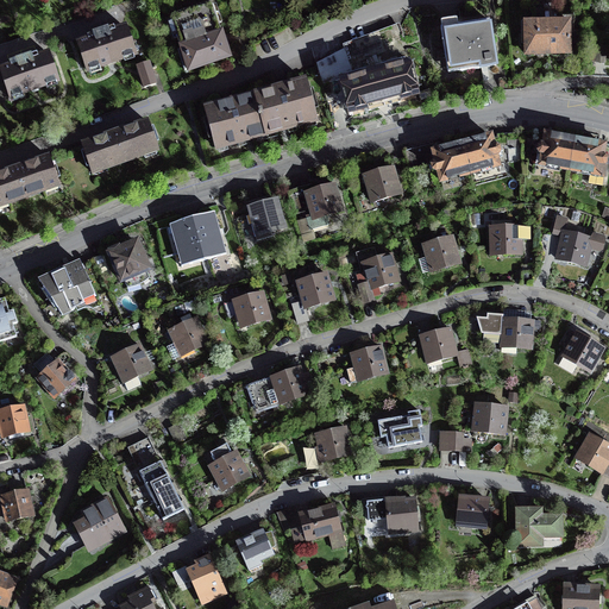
[(544,5),(545,24),(547,24),(554,24),(553,12),(557,11),(556,4),(544,5)]
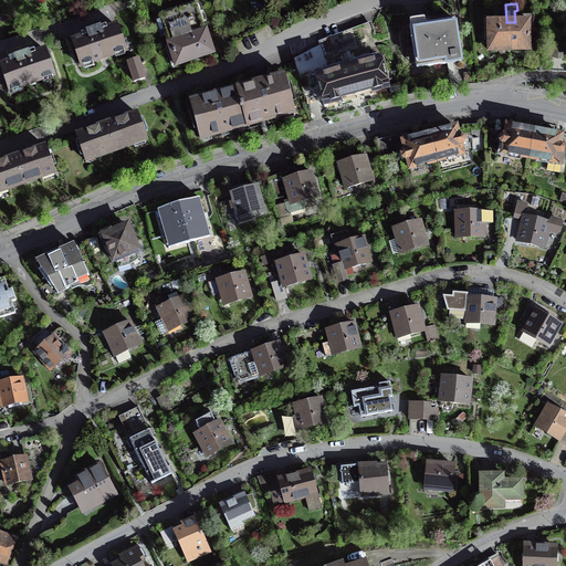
[(506,22),(505,4),(496,6),(498,22),(506,22)]
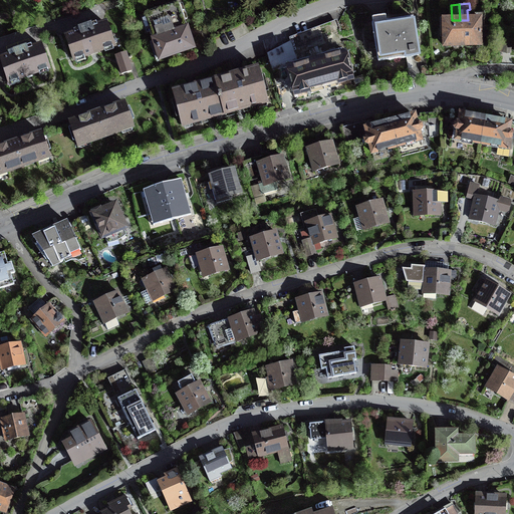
[(146,17),(160,58),(193,47),(186,27),(179,5),(146,17)]
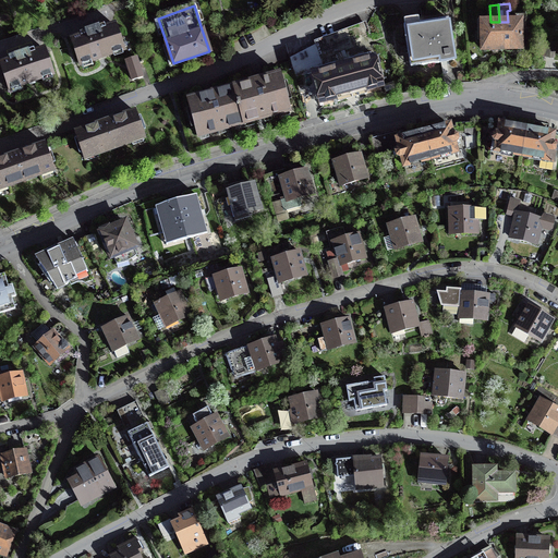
[(448,20),(404,26),(409,55),(420,52),(421,65),(455,60),(448,20)]
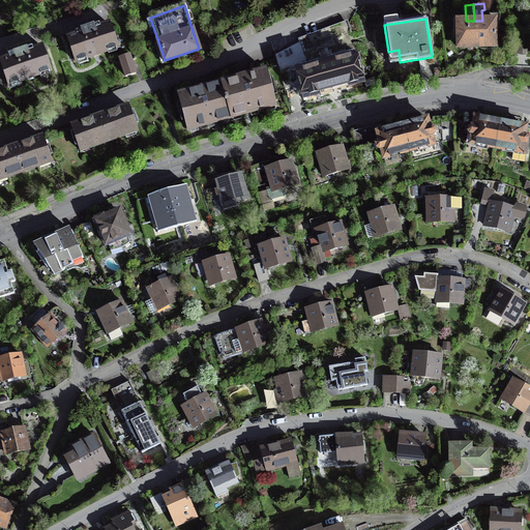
[(482,21),(476,21),(477,47),(496,47),(496,20),(482,21)]
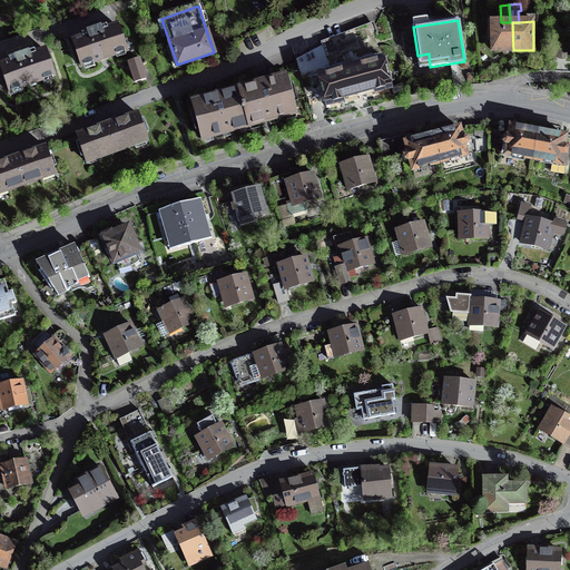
[(493,50),(513,50),(512,22),(510,22),(501,22),(492,22),(492,39),(493,50)]
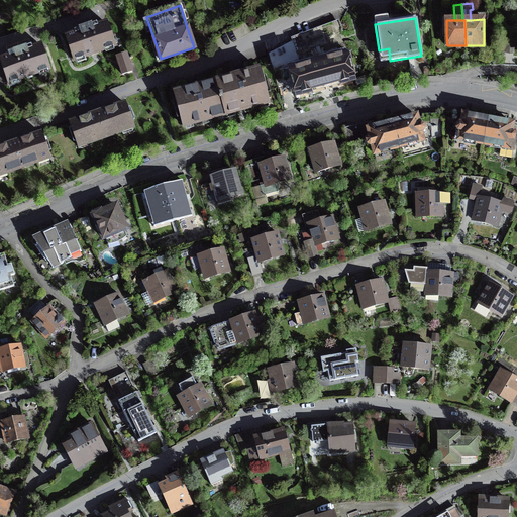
[(340,23),(292,40),(297,55),(345,36),(340,23)]
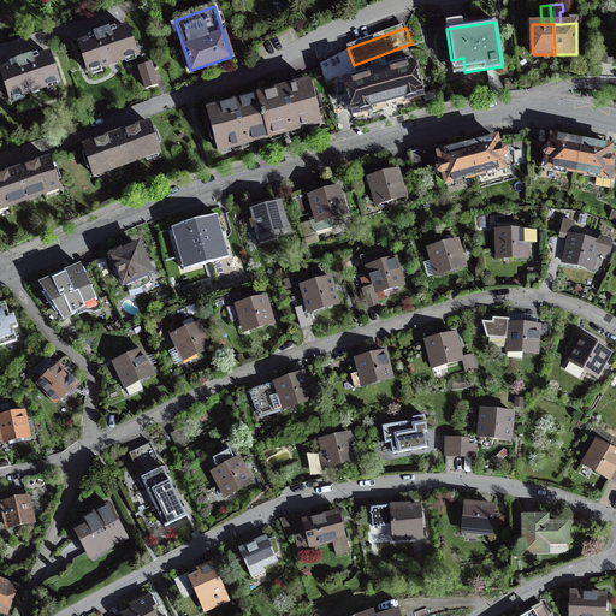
[(136,55),(128,29),(111,34),(110,30),(94,35),(95,40),(78,45),(88,72),(114,63),(136,55)]
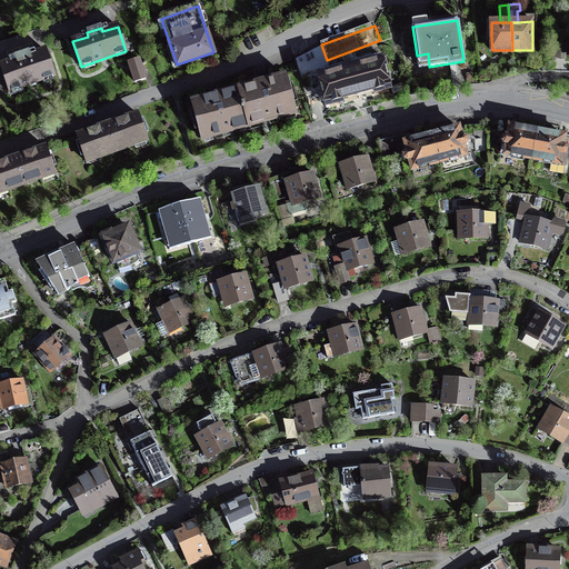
[(566,45),(558,43),(557,58),(565,58),(566,45)]
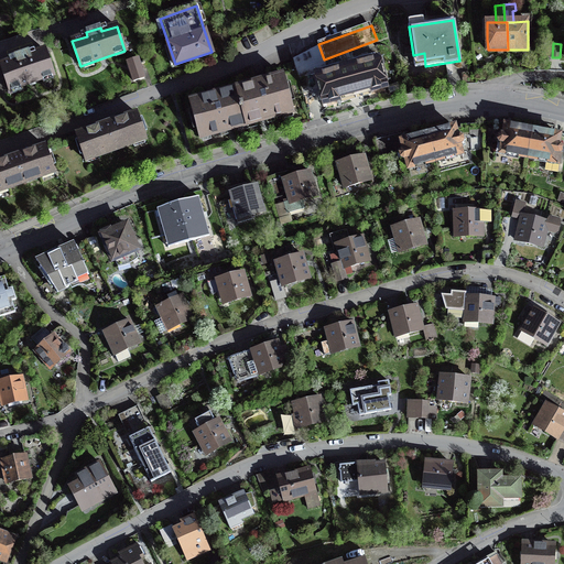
[(54,75),(45,51),(30,56),(29,52),(14,57),(17,61),(0,65),(0,94),(32,83),(54,75)]
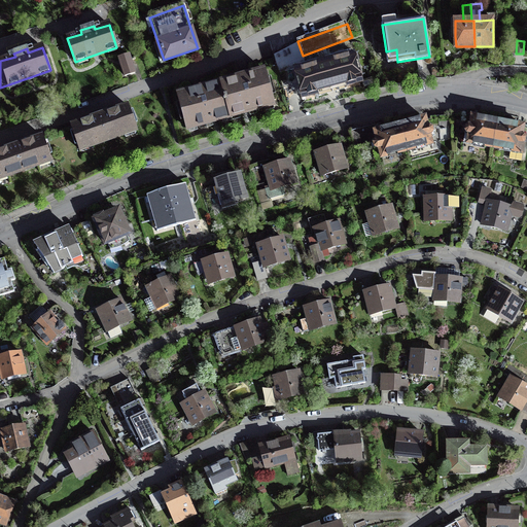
[(129,55),(119,59),(126,75),(135,72),(129,55)]
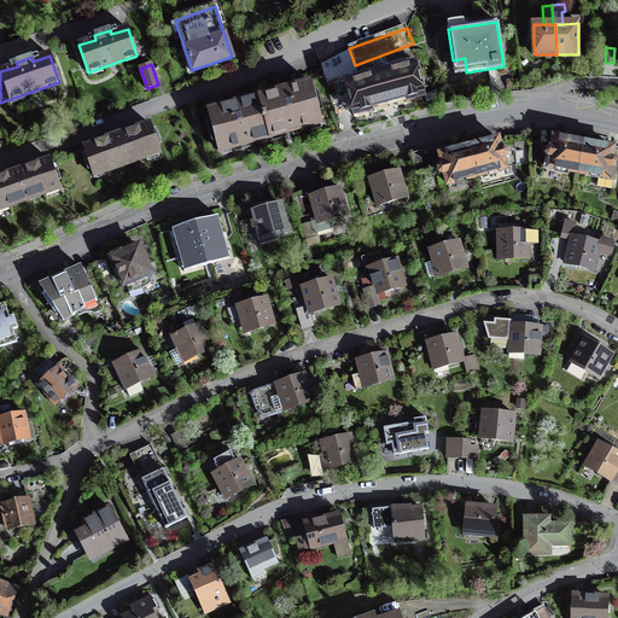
[(382,75),(389,103),(421,93),(413,66),(382,75)]
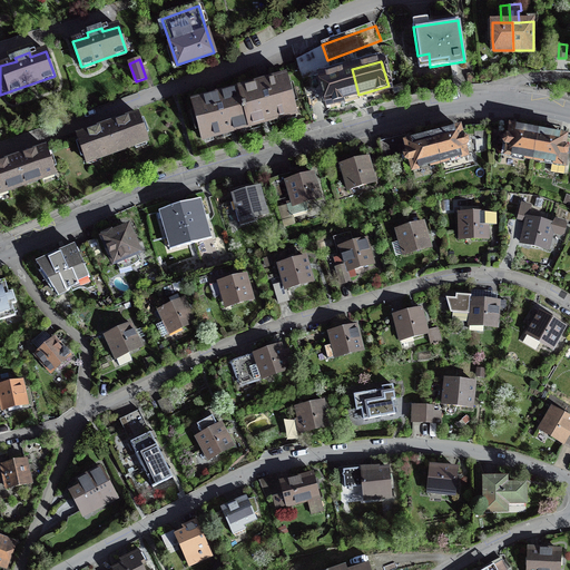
[(359,95),(352,69),(322,78),(325,87),(330,102),(359,95)]
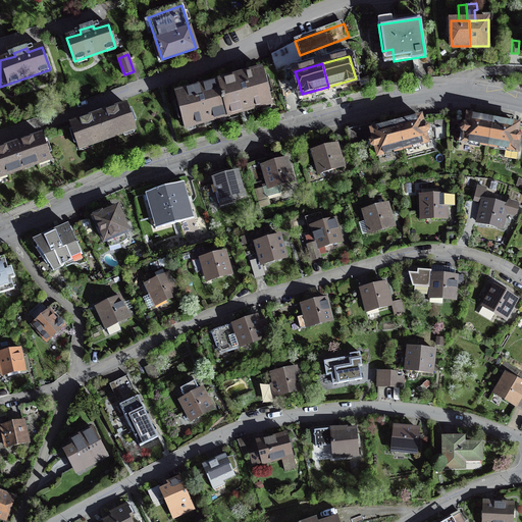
[(284,68),(289,83),(298,80),(295,71),(294,65),(284,68)]
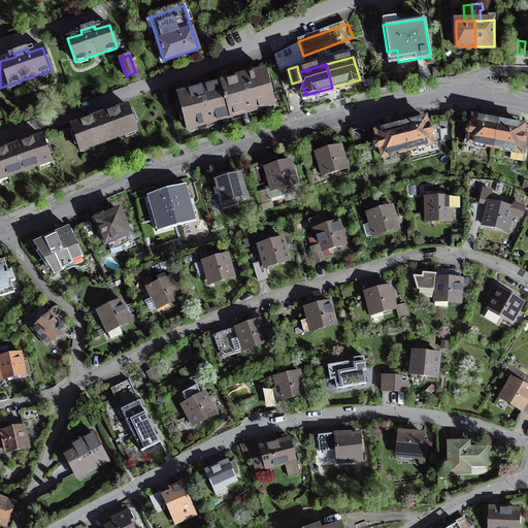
[(222,81),(231,117),(274,105),(264,70),(222,81)]
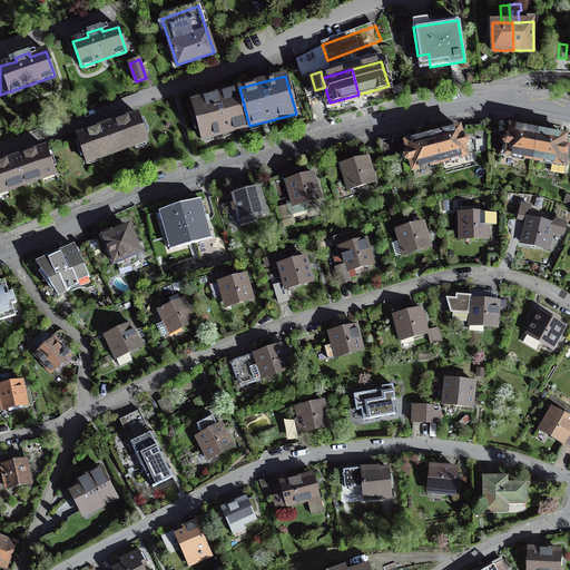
[(249,126),(239,88),(192,101),(202,139),(249,126)]
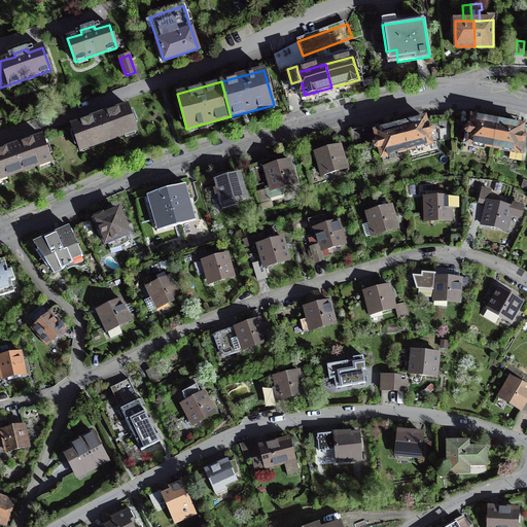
[(136,129),(128,106),(97,117),(71,126),(72,127),(42,137),(49,155),(78,146),(79,149),(136,129)]
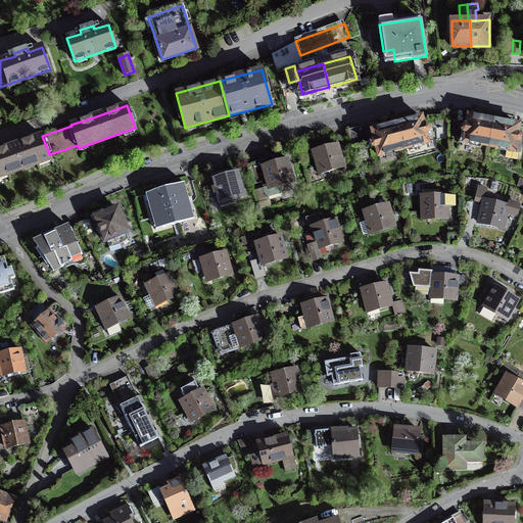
[(489,146),(493,121),(469,116),(467,125),(463,124),(462,132),(466,133),(465,141),(489,146)]
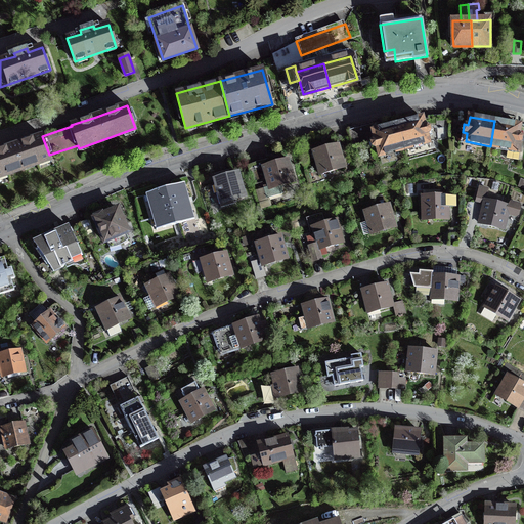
[(398,124),(404,149),(429,142),(423,118),(398,124)]
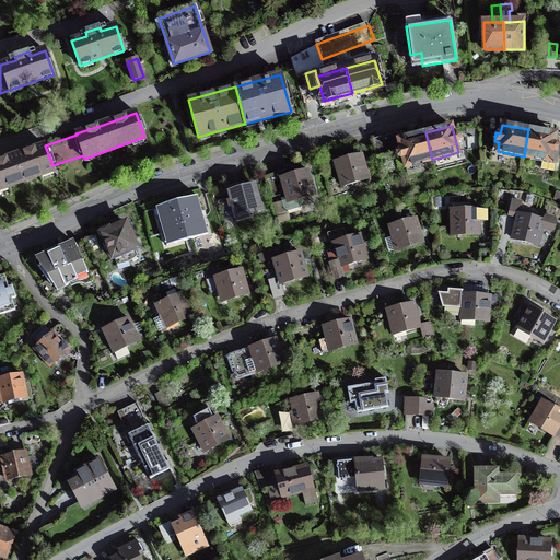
[(528,129),(524,156),(543,160),(541,166),(555,168),(559,144),(555,143),(557,135),(528,129)]
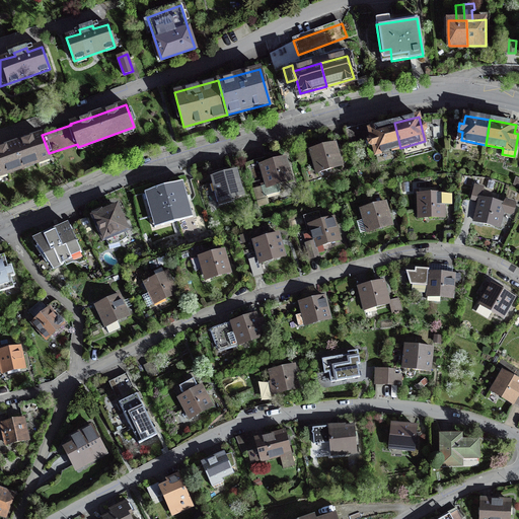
[(400,148),(394,123),(371,129),(369,123),(345,129),(349,144),(368,139),(370,147),(374,146),(376,154),(400,148)]
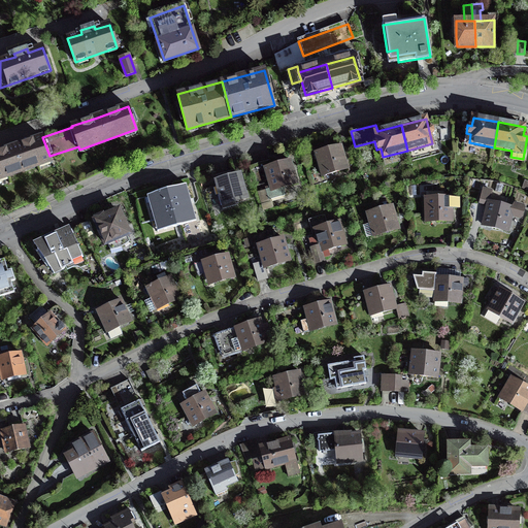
[(42,137),(42,136),(13,146),(0,152),(0,177),(51,160),(50,156),(42,137)]
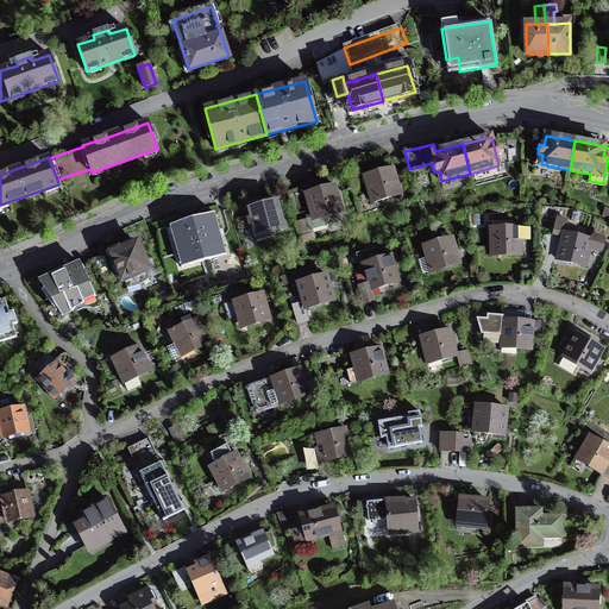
[(393,168),(363,176),(371,202),(401,194),(393,168)]
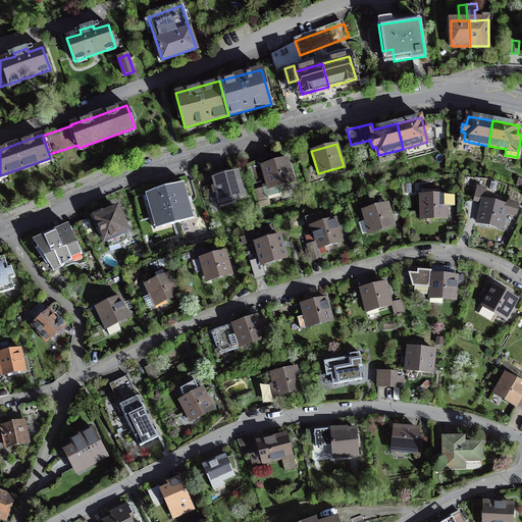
[(294,180),(288,158),(262,166),(268,188),(294,180)]
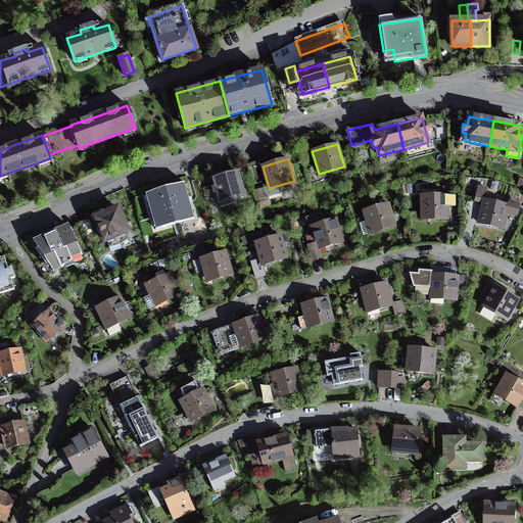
[(216,184),(214,185),(220,206),(234,202),(233,198),(243,196),(236,170),(214,176),(216,184)]
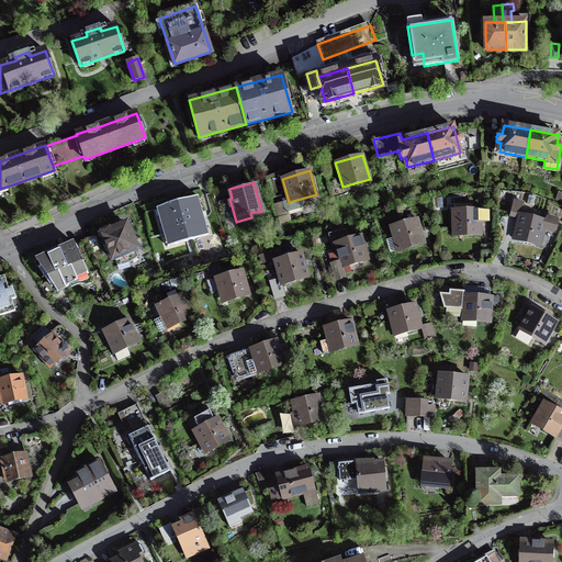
[(198,197),(156,209),(167,246),(209,235),(198,197)]
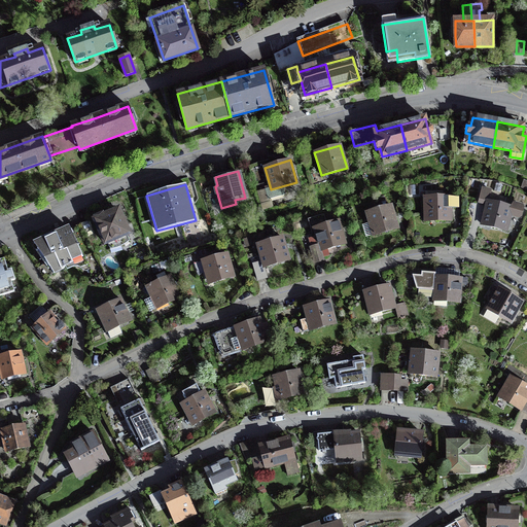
[(491,190),(484,188),(480,202),(487,204),(482,223),(507,231),(513,209),(520,211),(522,206),(515,204),(512,208),(489,202),(491,190)]
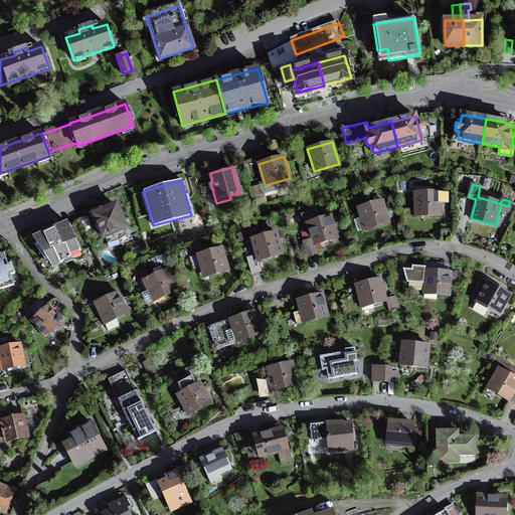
[(449,192),(415,193),(415,215),(441,215),(441,203),(449,203),(449,192)]
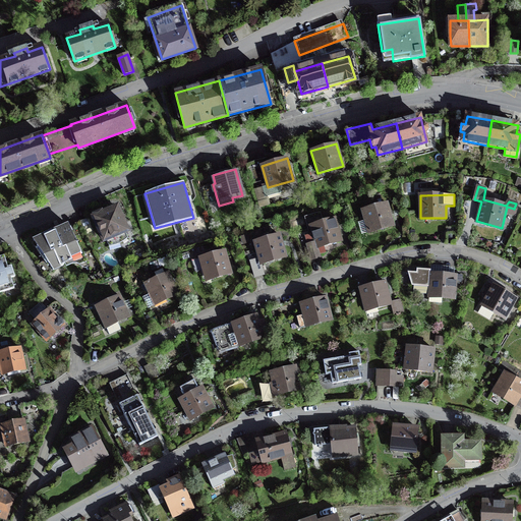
[(387,204),(362,211),(366,222),(369,221),(372,231),(394,225),(387,204)]
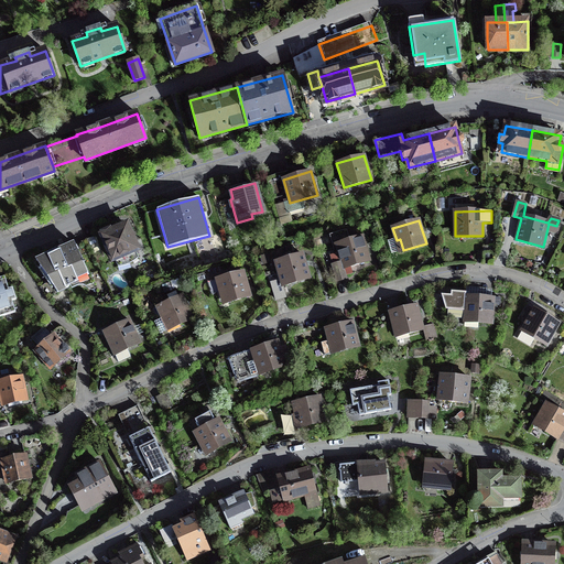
[(110,229),(101,232),(112,260),(115,259),(118,266),(123,264),(130,262),(136,259),(139,257),(136,250),(138,249),(127,225),(111,231),(110,229)]
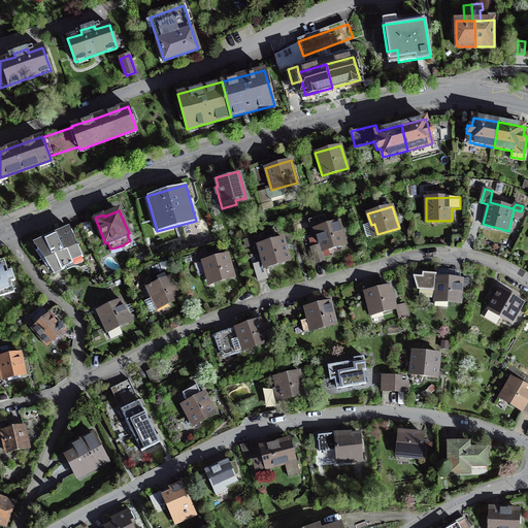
[(98,237),(91,221),(81,225),(89,240),(98,237)]
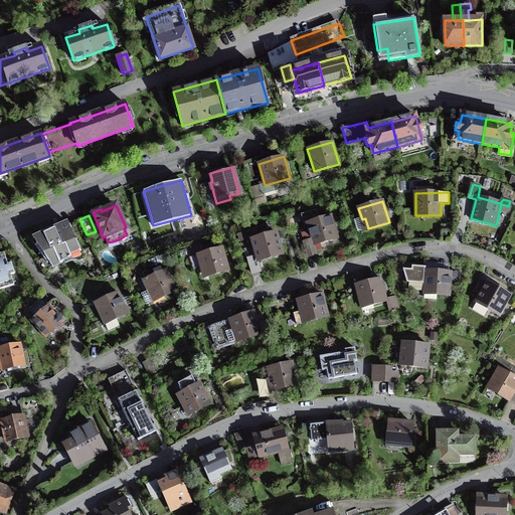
[(338,237),(331,216),(307,223),(311,239),(304,241),(308,256),(316,253),(313,244),(338,237)]
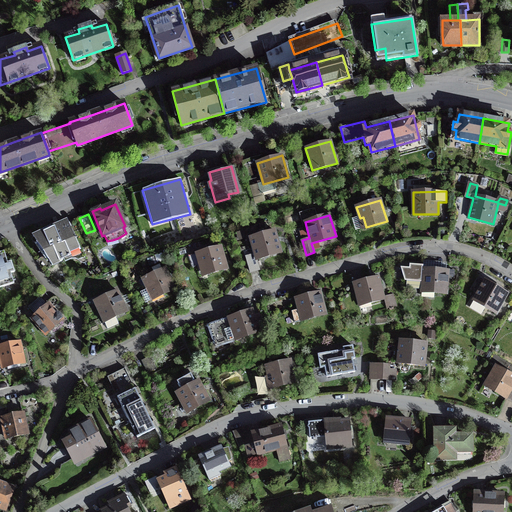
[(77,243),(67,222),(34,237),(52,265),(69,257),(71,256),(74,256),(77,257),(79,258),(81,259),(85,257),(78,243),(77,243)]
